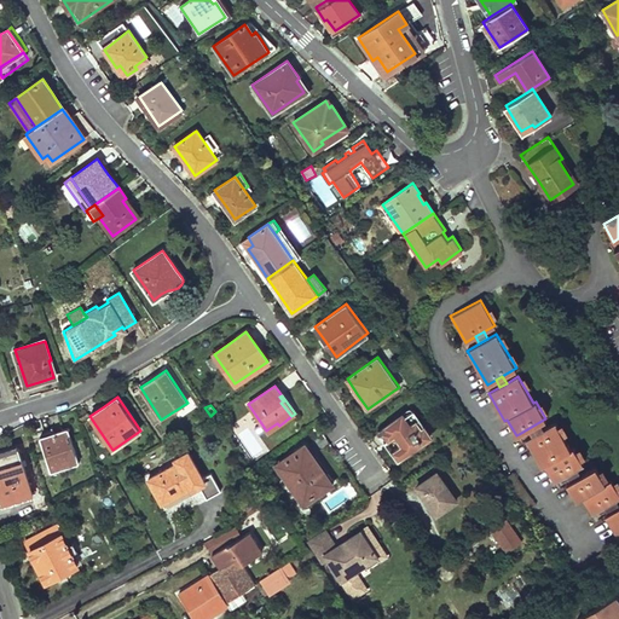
[(429,438),(411,411),(405,416),(423,443),(429,438)]
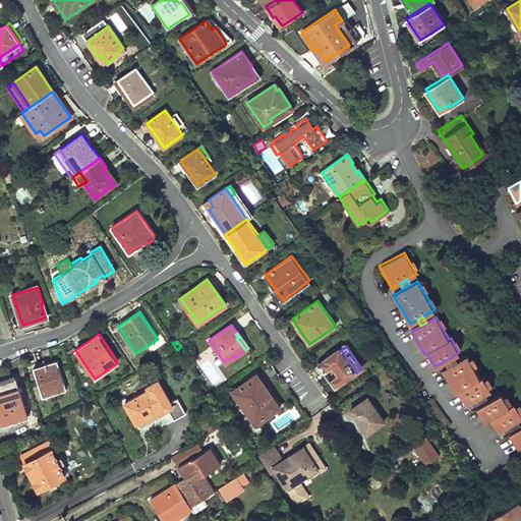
[(356,372),(341,350),(321,363),(327,371),(333,366),(338,373),(330,380),(335,388),(356,372)]
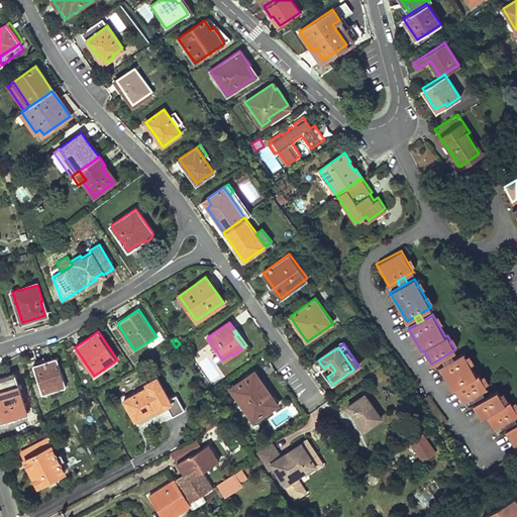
[(453,358),(450,352),(433,363),(436,369),(439,367),(453,358)]
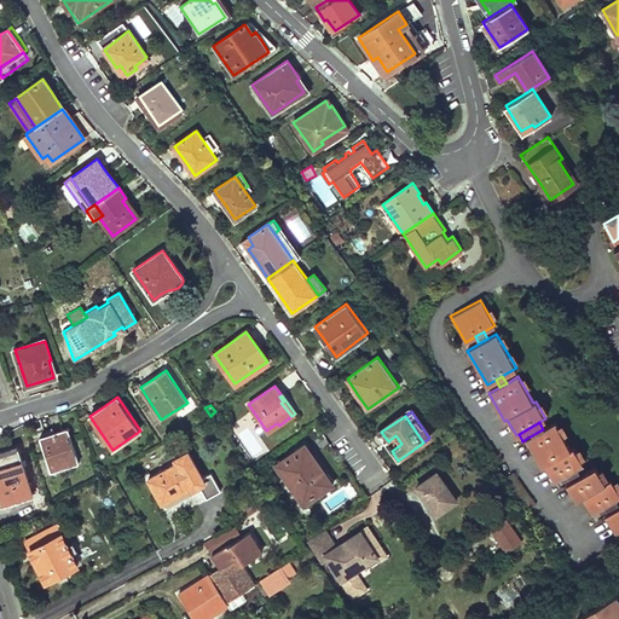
[(570,449),(555,422),(543,429),(526,439),(542,466),(544,464),(554,481),(556,479),(577,467),(583,464),(572,447),(570,449)]
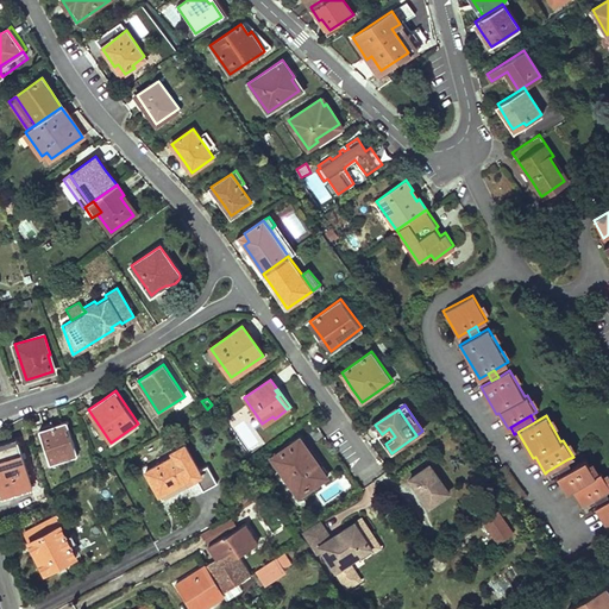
[(77,454),(67,421),(57,425),(41,429),(50,463),(77,454)]
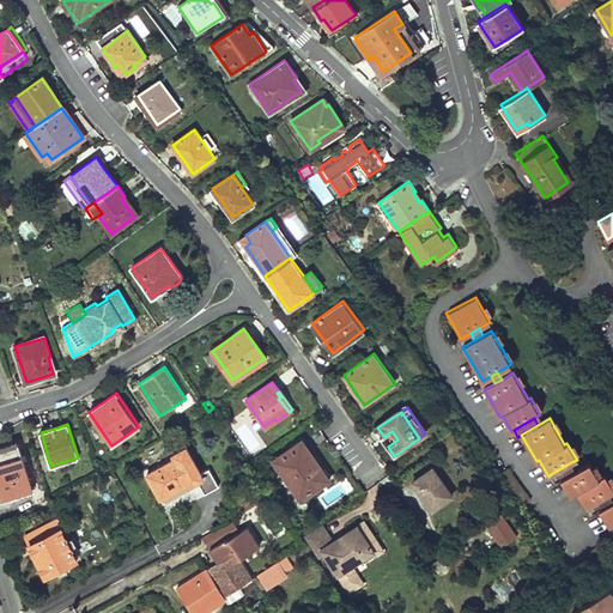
[(331,477),(321,463),(317,466),(310,454),(301,441),(274,460),(275,462),(272,465),(278,473),(281,471),(301,498),(331,477)]
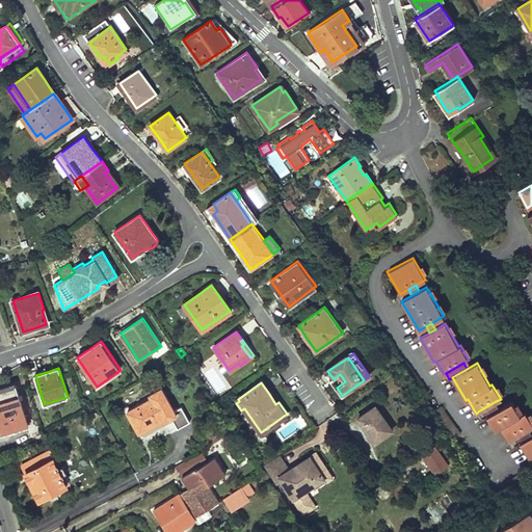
[(15,384),(0,389),(0,408),(7,431),(28,425),(15,384)]
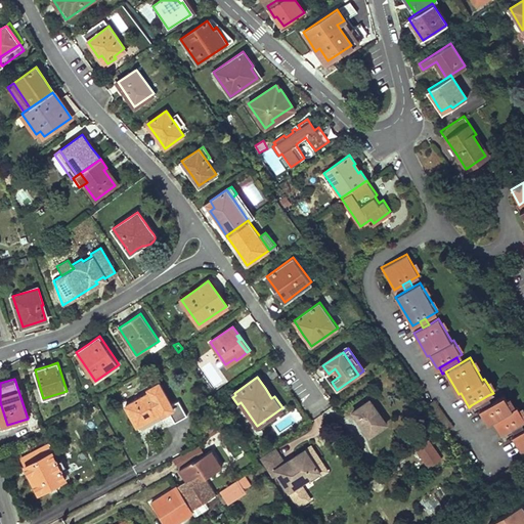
[(171,404),(159,382),(148,388),(150,392),(126,405),(137,426),(161,412),(162,413),(169,410),(175,422),(187,416),(179,400),(171,404)]
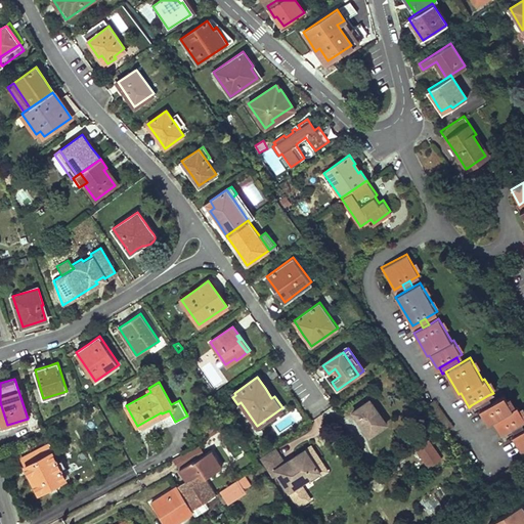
[(274,396),(267,386),(265,388),(271,398),(274,396)]
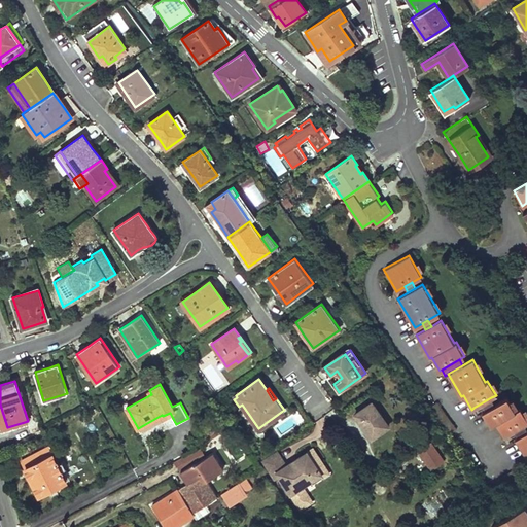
[(515,411),(507,396),(495,403),(482,412),(491,426),(495,423),(504,437),(514,432),(525,426),(526,424),(526,421),(520,409),(515,411)]
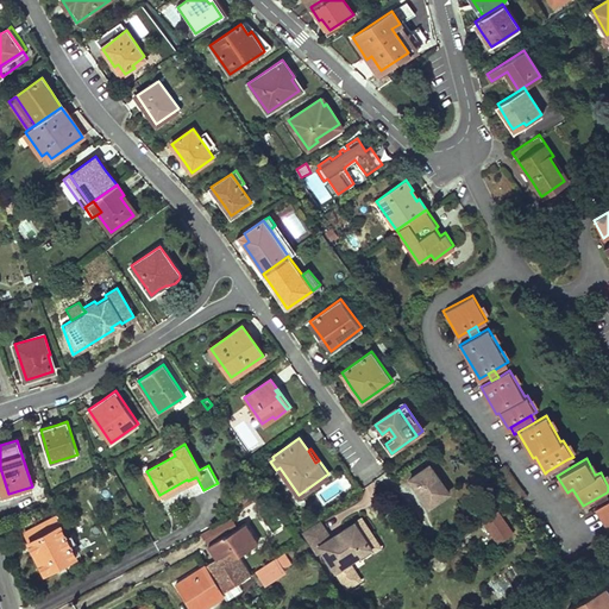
[(572,466),(567,459),(547,471),(551,478),(557,476),(572,466)]
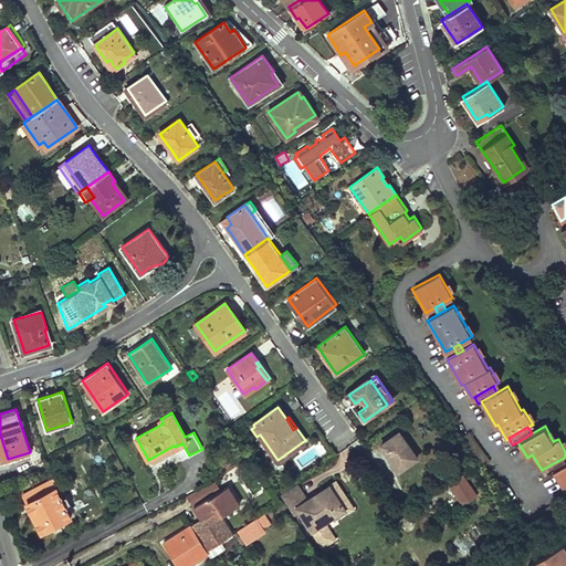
[(417,458),(399,431),(379,444),(398,471),(417,458)]
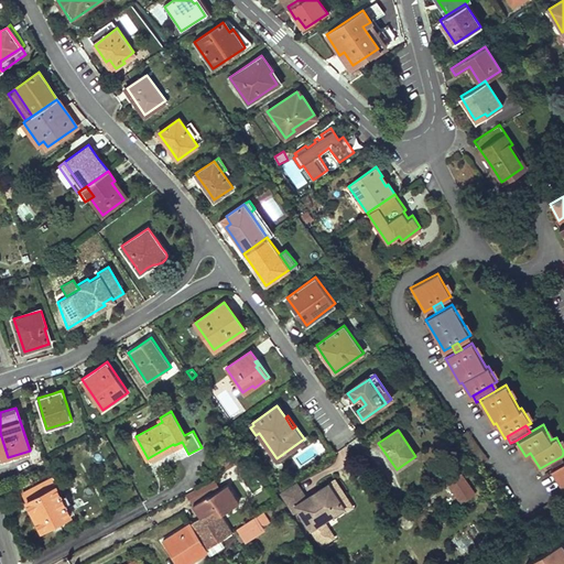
[(487,459),(467,431),(461,435),(481,464),(487,459)]
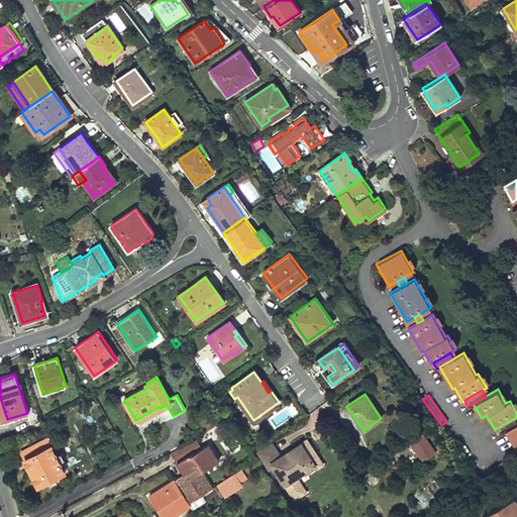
[(222,420),(218,414),(205,423),(209,429),(222,420)]
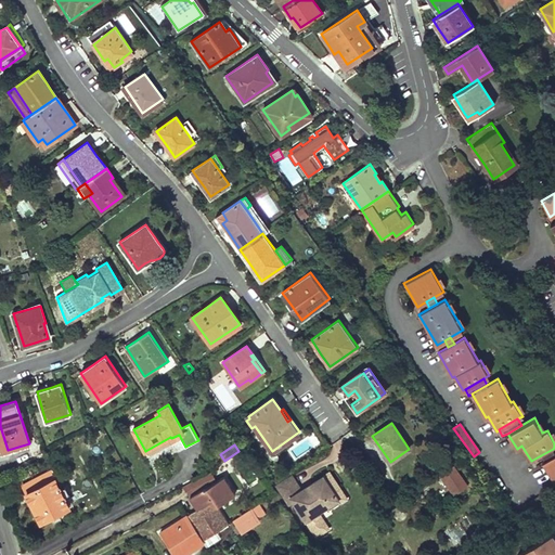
[(554,454),(554,453),(553,449),(541,455),(544,461),(554,454)]
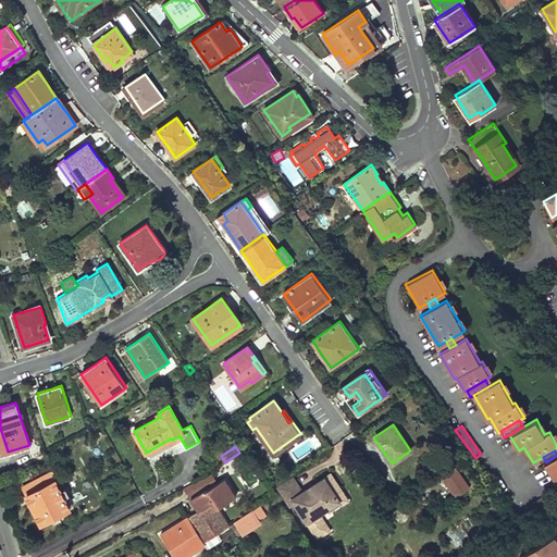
[(556,486),(556,456),(546,462),(544,463),(556,487),(556,486)]
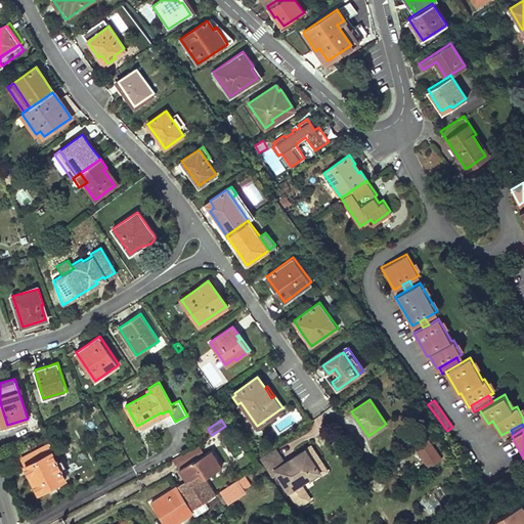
[(441,457),(429,440),(416,449),(428,467),(441,457)]
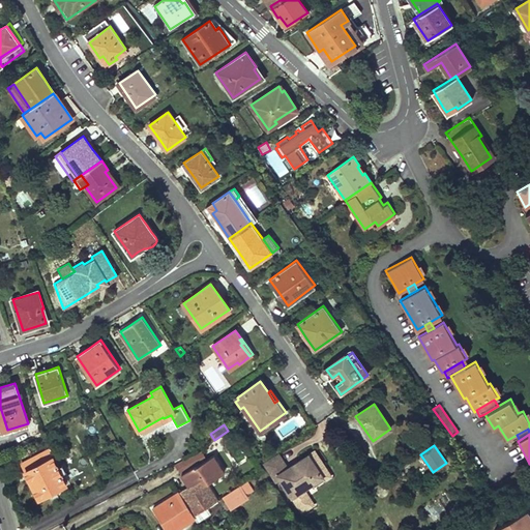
[(62,465),(53,446),(49,448),(58,467),(62,465)]
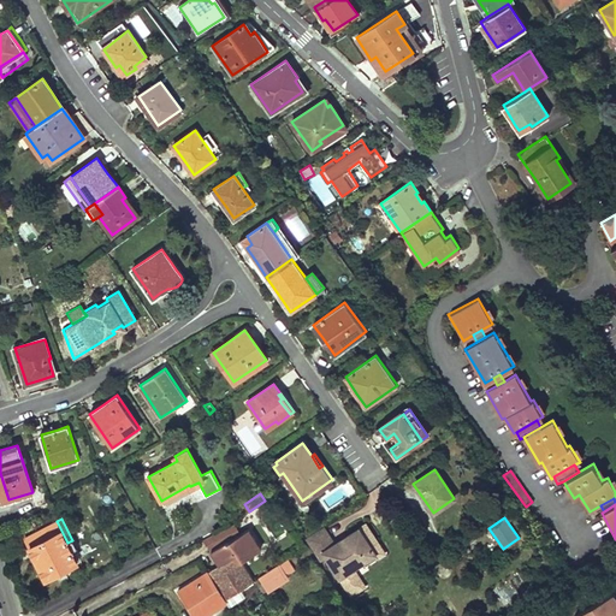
[(76,548),(72,540),(67,543),(57,521),(24,537),(35,557),(45,578),(57,572),(60,578),(69,574),(66,568),(77,562),(71,550),(76,548)]
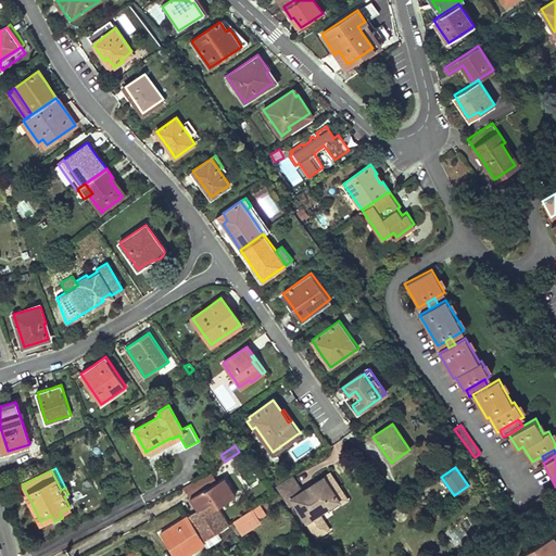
[(313,541),(331,530),(321,513),(348,497),(331,470),(301,488),(293,474),(278,482),(313,541)]
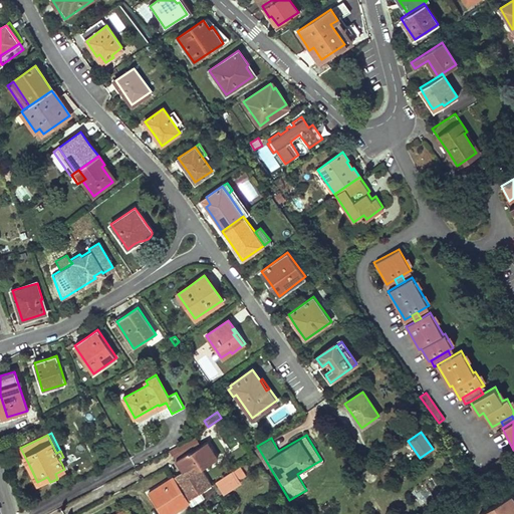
[(170,450),(184,471),(174,477),(181,489),(193,481),(200,492),(211,485),(200,469),(218,458),(208,441),(201,445),(196,436),(184,443),(170,450)]
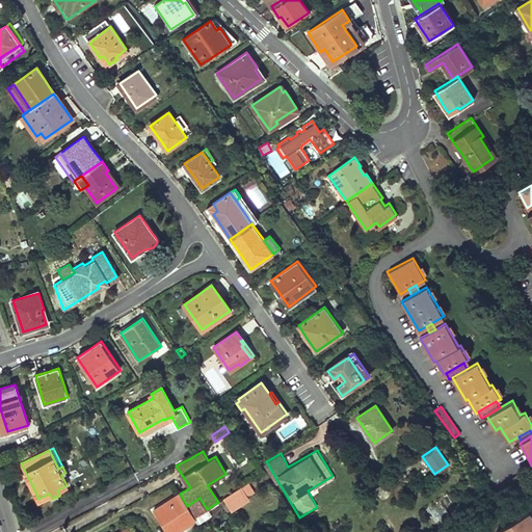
[(19,460),(15,454),(6,458),(9,466),(19,460)]
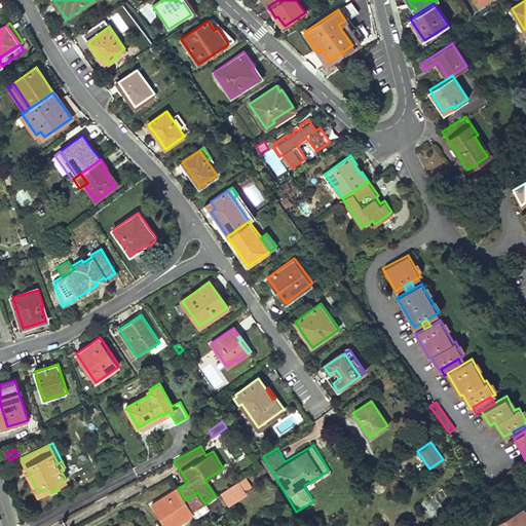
[(246,493),(238,482),(221,493),(228,503),(246,493)]
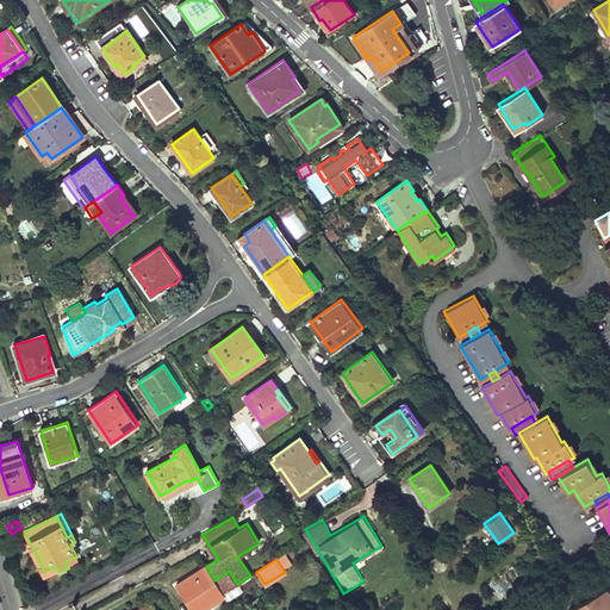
[(215,580),(206,566),(176,585),(191,609),(200,609),(205,608),(199,598),(210,591),(206,585),(215,580)]
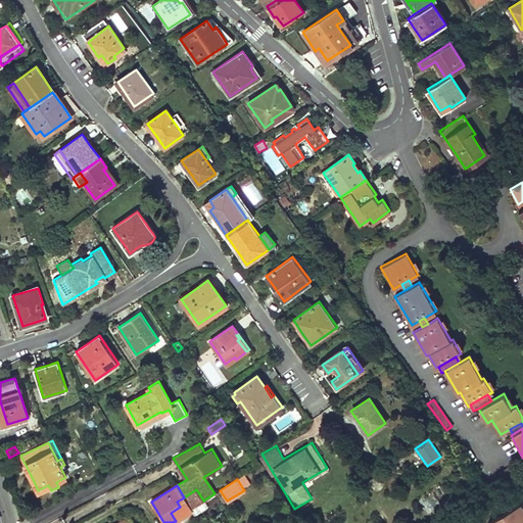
[(203,501),(196,489),(184,497),(177,502),(180,507),(171,513),(176,521),(193,511),(191,509),(203,501)]
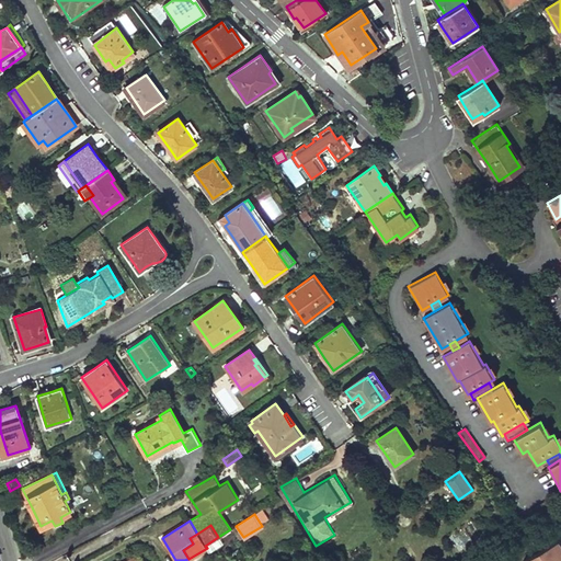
[(560,560),(560,544),(530,560),(560,560)]
